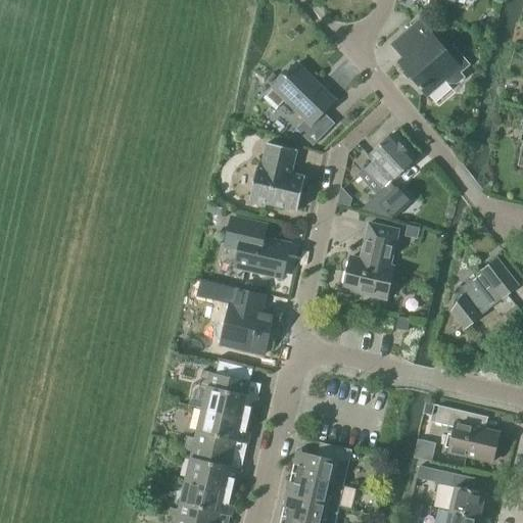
[(411,78),(419,88),(418,88),(421,91),(422,90),(427,97),(445,81),(447,84),(456,84),(463,78),(459,74),(468,65),(455,50),(448,55),(419,21),(391,45),(402,58),(397,62),(406,72),(407,70),(408,72),(412,76),(411,78)]
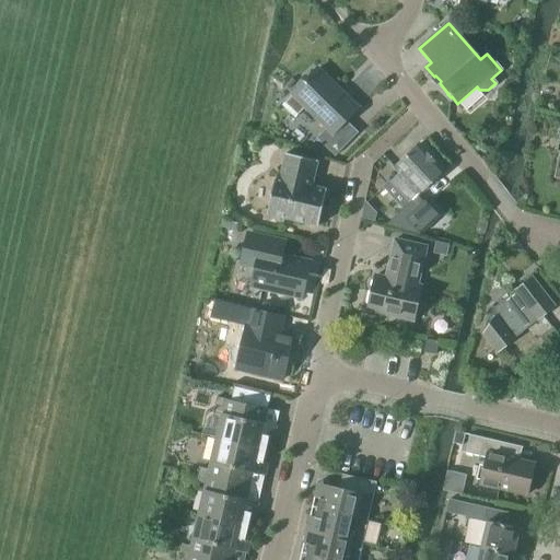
[(358,108),(341,93),(317,69),(292,95),(282,106),(295,118),(305,107),(316,118),(327,129),(316,139),(335,156),(358,133),(345,121),(358,108)]
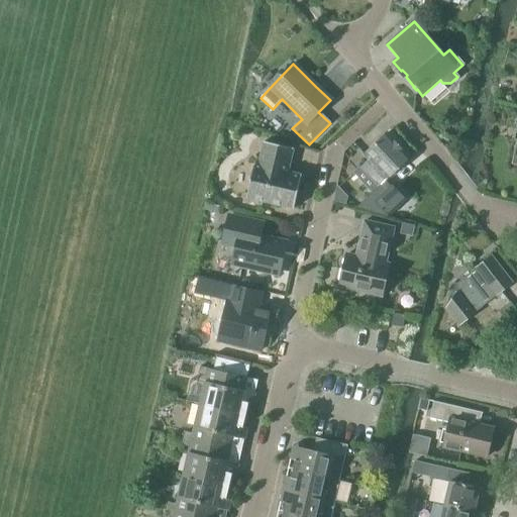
[(354,173),(373,193),(374,191),(379,197),(375,201),(388,215),(402,202),(383,182),(386,179),(387,180),(409,158),(387,133),(364,156),(369,160),(354,173)]
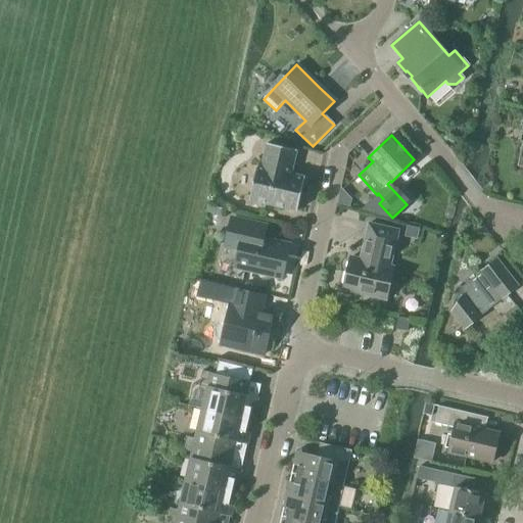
[(249,200),(296,211),(304,178),(290,175),(296,151),(267,144),(260,168),(256,167),(249,200)]
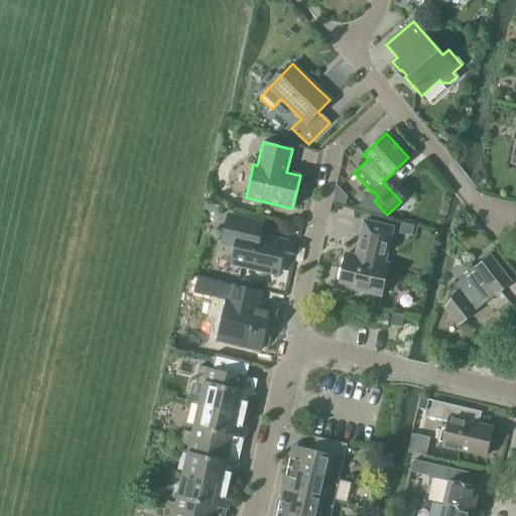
[(222,243),(236,246),(232,264),(251,268),(253,271),(261,272),(263,271),(277,274),(285,243),(259,237),(262,224),(228,216),(222,243)]
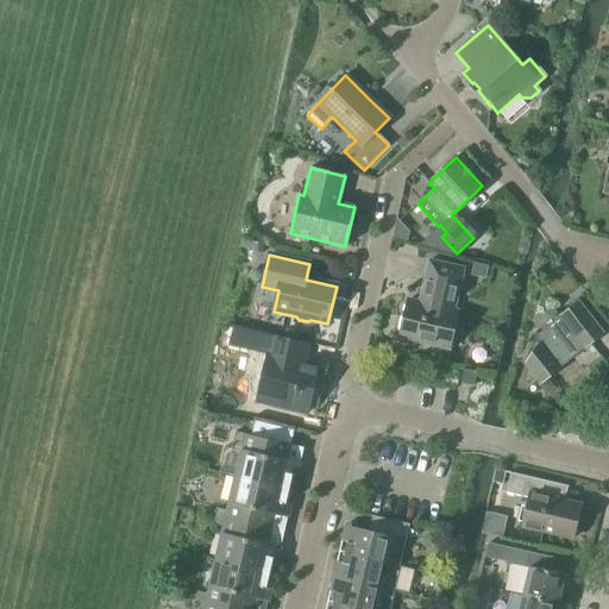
[(400,338),(405,339),(449,350),(450,346),(452,332),(453,332),(458,312),(453,311),(454,305),(456,300),(458,294),(457,294),(458,289),(463,269),(428,261),(419,302),(408,300),(400,338)]
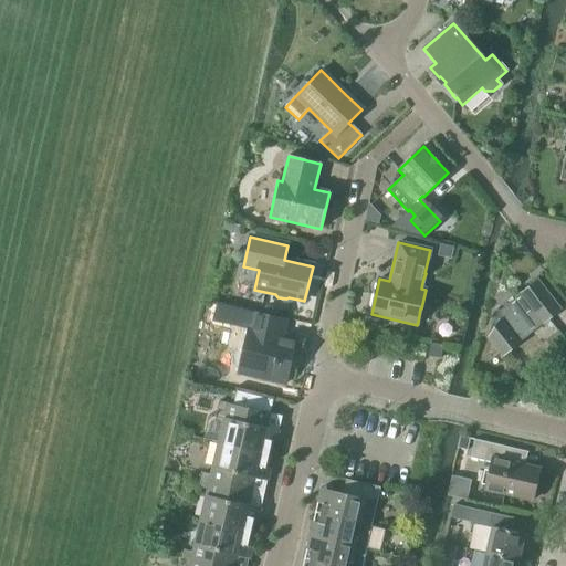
[(489,337),(503,355),(561,311),(537,281),(495,314),(501,320),(489,337)]
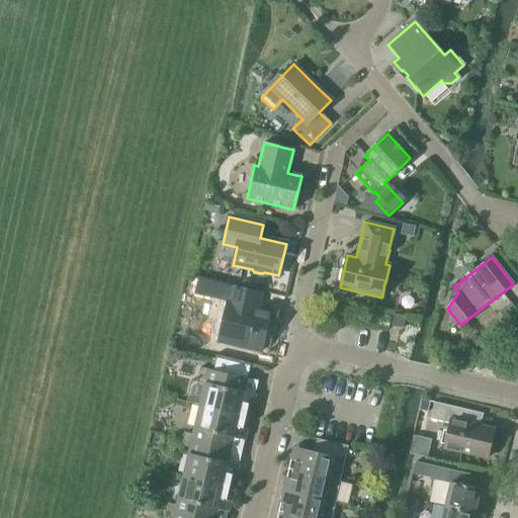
[(222,326),(218,342),(261,352),(270,310),(265,309),(261,308),(262,308),(258,307),(261,293),(232,286),(229,299),(228,299),(226,309),(225,316),(224,320),(222,327),(222,326)]
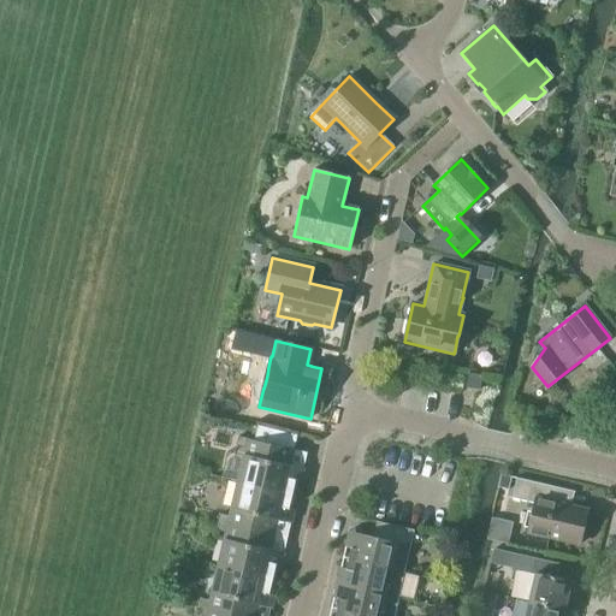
[(465,388),(479,391),(483,377),(468,374),(465,388)]
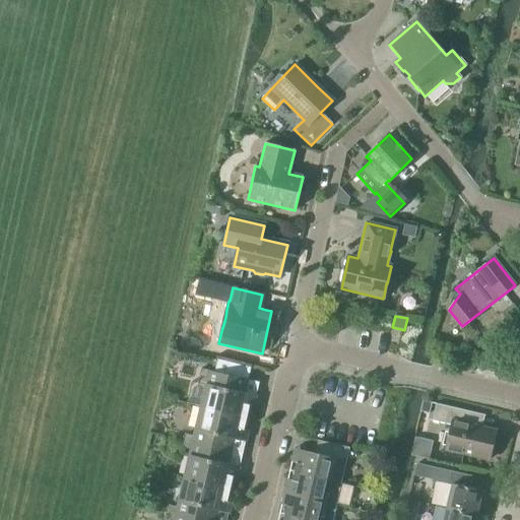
[(206,379),(199,409),(246,419),(249,406),(253,407),(256,396),(240,392),(243,381),(247,382),(248,380),(231,377),(234,365),(217,361),(214,373),(200,370),(199,377),(206,379)]
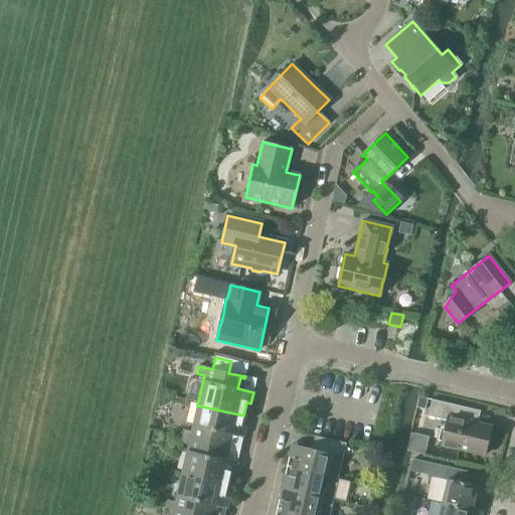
[(418,397),(416,407),(425,410),(427,399),(418,397)]
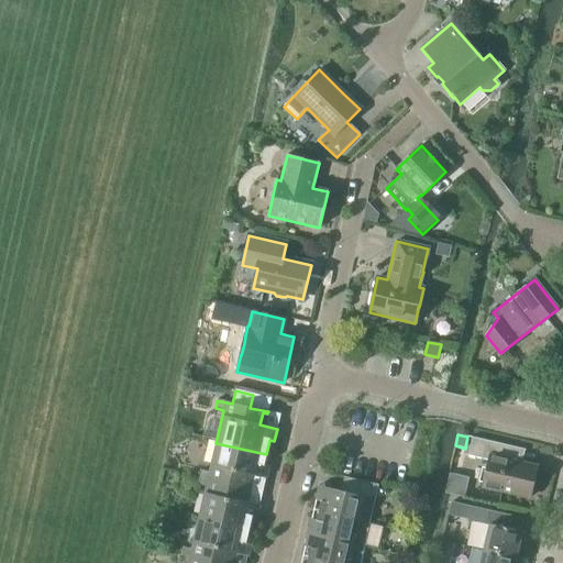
[(511,461),(515,448),(472,438),(467,455),(488,461),(483,487),(529,498),(537,466),(511,461)]
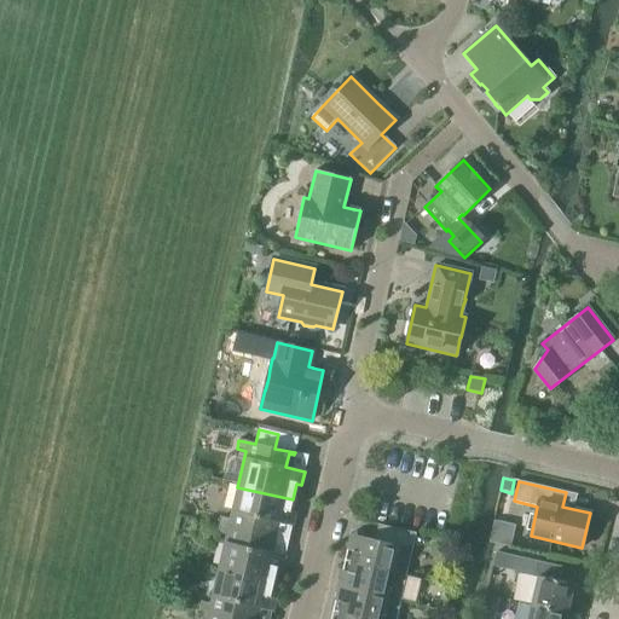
[(221,518),(219,527),(264,538),(265,537),(275,539),(275,538),(278,539),(282,525),(291,526),(295,513),(290,513),(293,499),(237,487),(230,520),(221,518)]
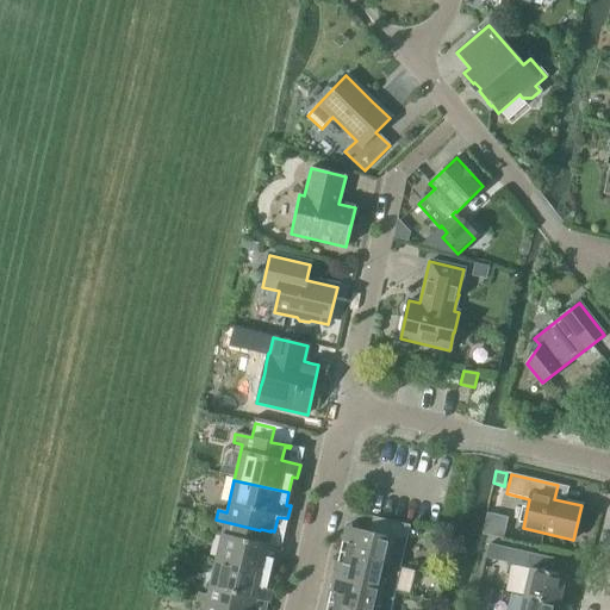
[(348,545),(346,555),(400,568),(410,526),(373,517),(372,520),(373,520),(371,531),(369,530),(369,533),(346,527),(342,543),(348,545)]
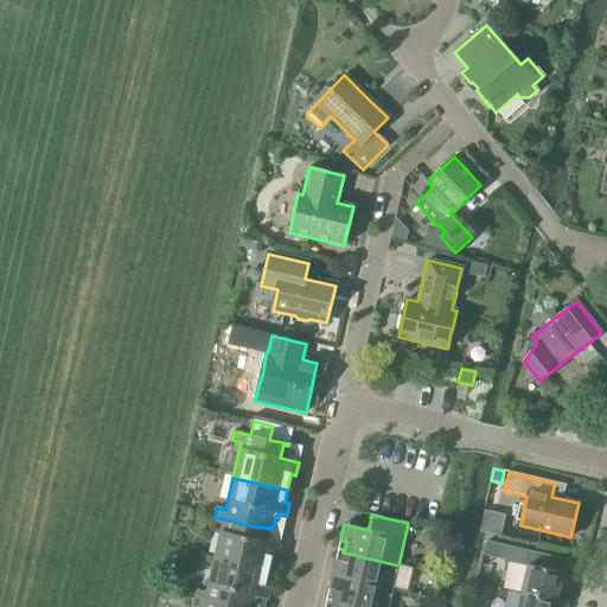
[(222,525),(213,561),(268,573),(272,557),(276,558),(279,545),(256,540),(259,528),(215,517),(213,523),(222,525)]
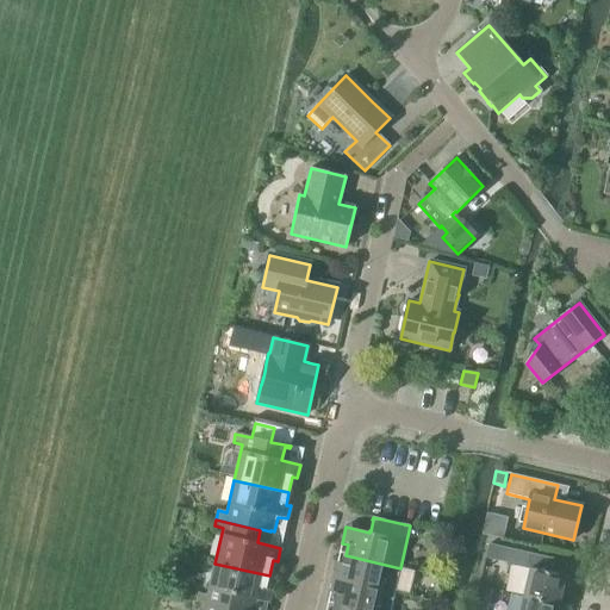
[(530,568),(524,596),(559,604),(565,576),(549,572),(553,559),(509,548),(505,562),(530,568)]
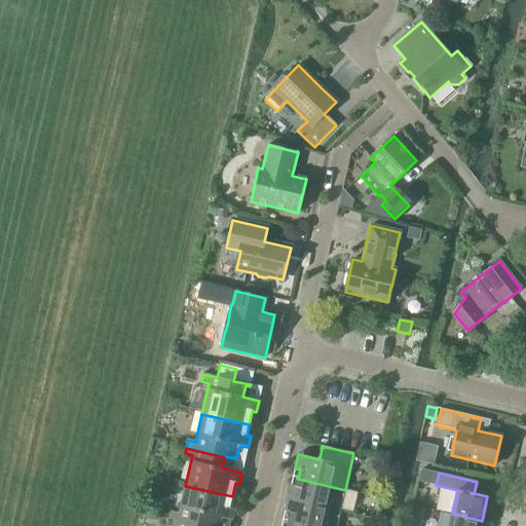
[(291,485),(288,499),(340,511),(345,490),(298,479),(296,487),(291,485)]
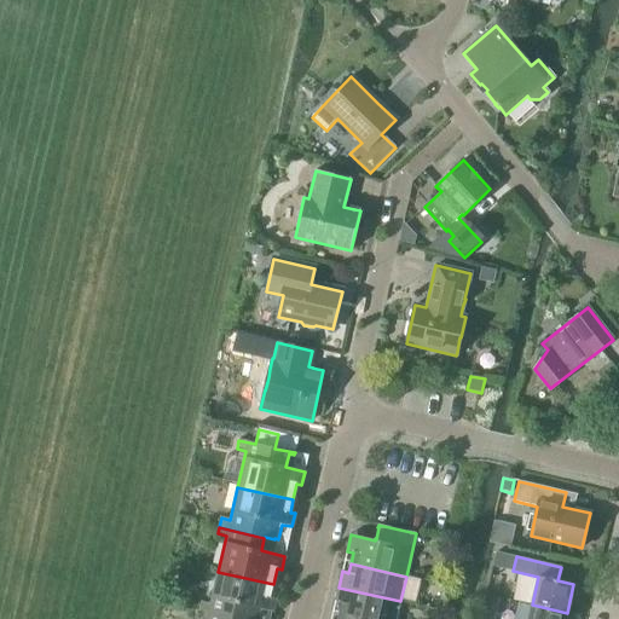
[(201,602),(200,612),(230,618),(244,618),(248,606),(272,612),(275,599),(270,597),(273,584),(218,572),(210,605),(201,602)]
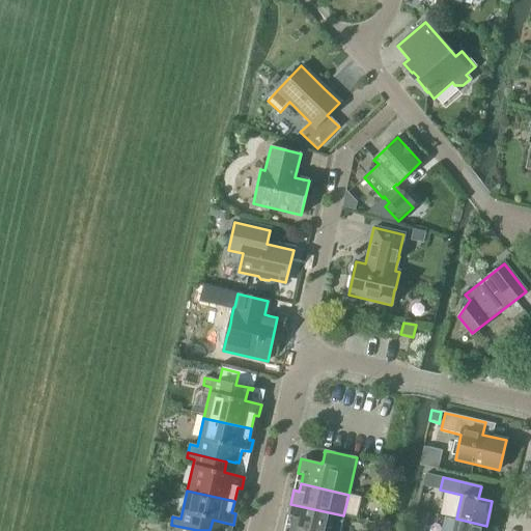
[(292,518),(290,527),(308,530),(328,530),(331,520),(341,522),(343,515),(290,504),(287,516),(292,518)]
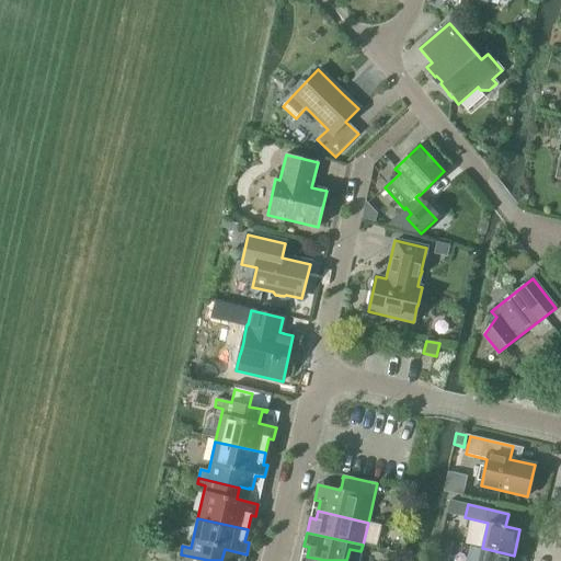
[(439,545),(435,560),(447,560),(450,548),(439,545)]
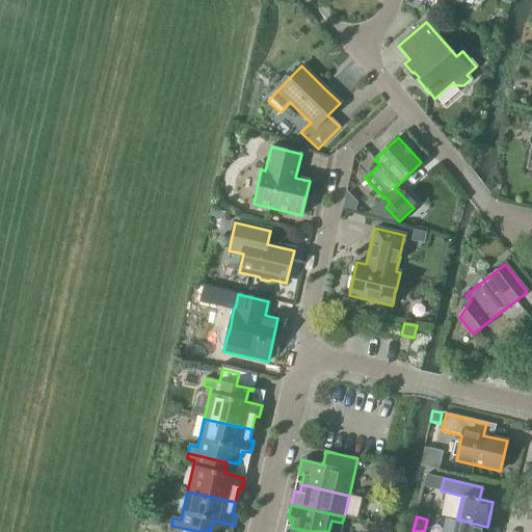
[(457,520),(453,531),(485,531),(487,527),(457,520)]
